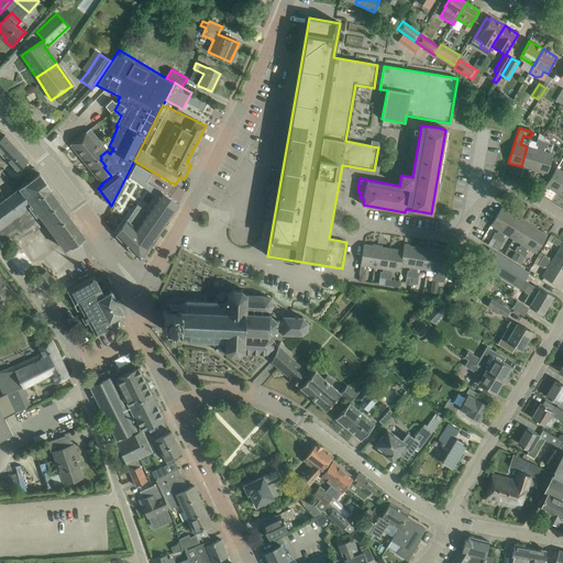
[(70,144),(88,166),(100,156),(107,151),(89,129),(70,144)]
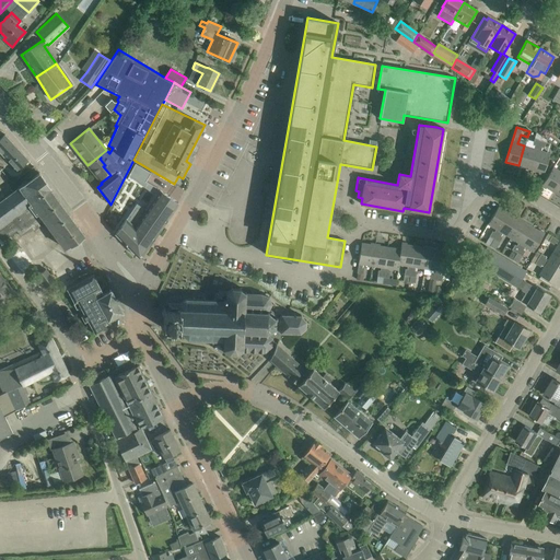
[(524,146),(518,165),(531,170),(540,140),(541,136),(536,132),(532,148),(524,146)]
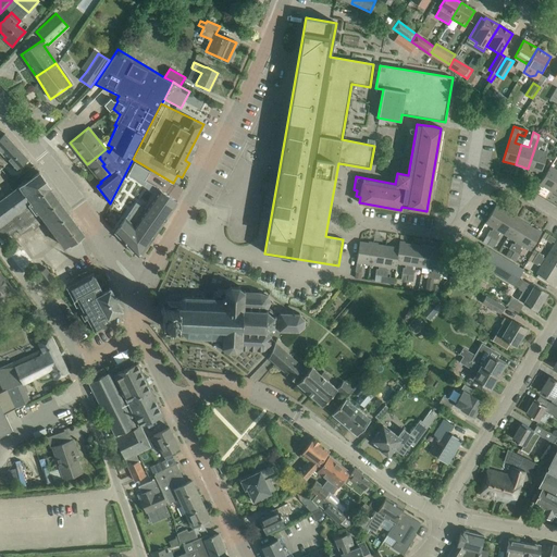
[(546,133),(543,138),(553,146),(556,140),(546,133)]
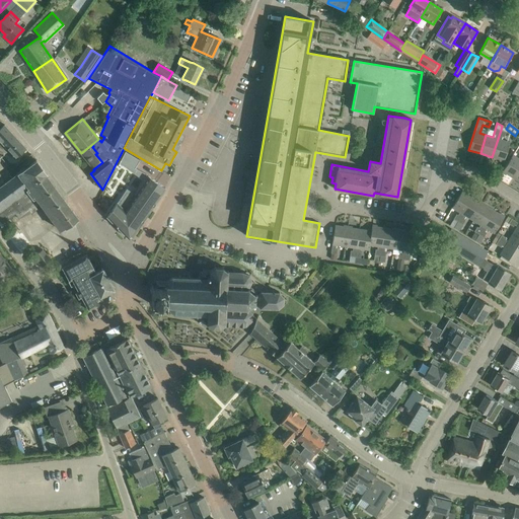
[(0,128),(0,142),(3,146),(7,150),(15,159),(19,155),(26,148),(14,136),(4,125),(0,128)]
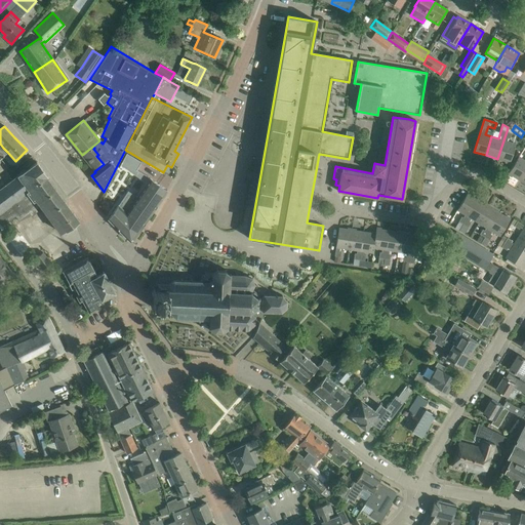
[(507,131),(497,159),(510,163),(516,144),(509,142),(512,133),(507,131)]
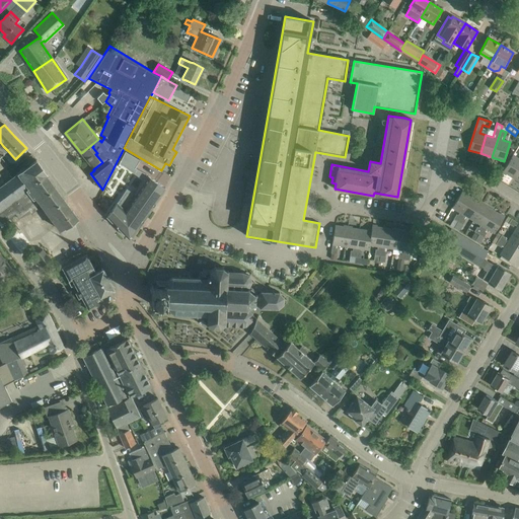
[(93,146),(92,144),(81,153),(93,169),(102,162),(95,154),(97,153),(92,147),(93,146)]
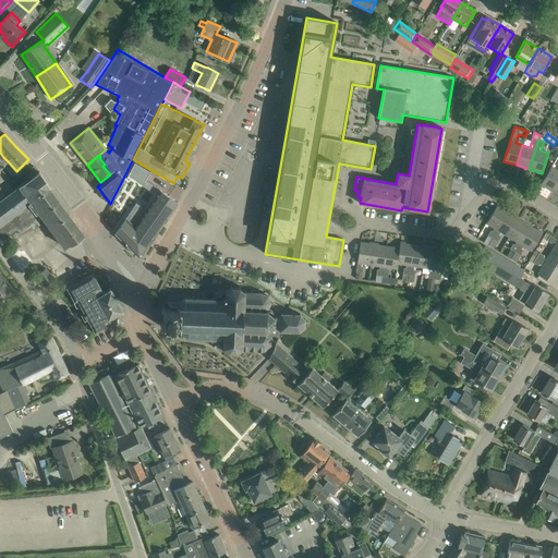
[(126,179),(112,206),(128,216),(114,233),(137,256),(142,255),(178,203),(157,187),(161,181),(149,173),(150,172),(134,162),(126,179)]
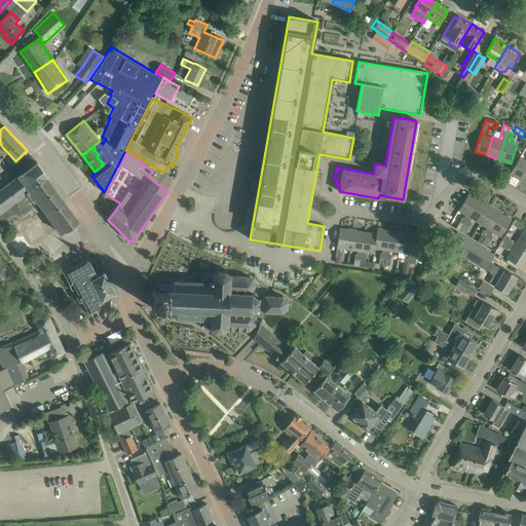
[(525,159),(525,160),(519,157),(509,174),(520,181),(525,170),(525,159)]
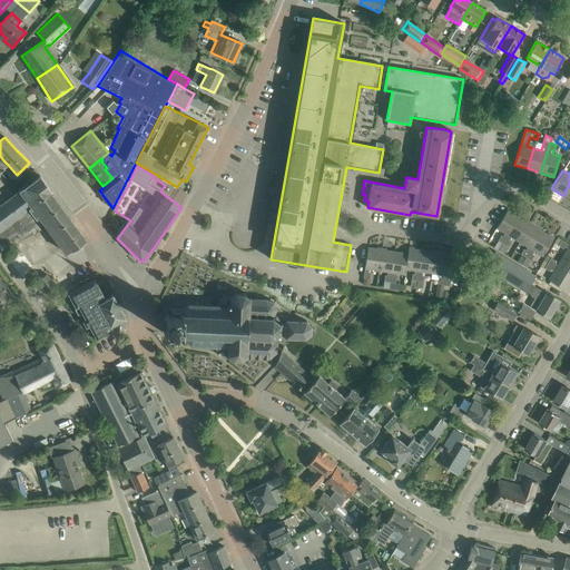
[(40,176),(20,190),(0,205),(0,241),(3,245),(17,235),(20,241),(43,223),(66,253),(71,248),(71,249),(85,239),(50,192),(51,192),(40,176)]
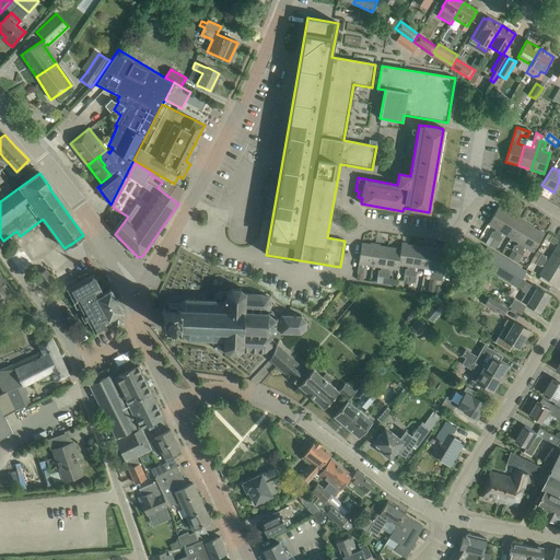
[(510,213),(499,206),(488,224),(496,229),(494,232),(492,231),(489,236),(491,237),(494,240),(510,213)]
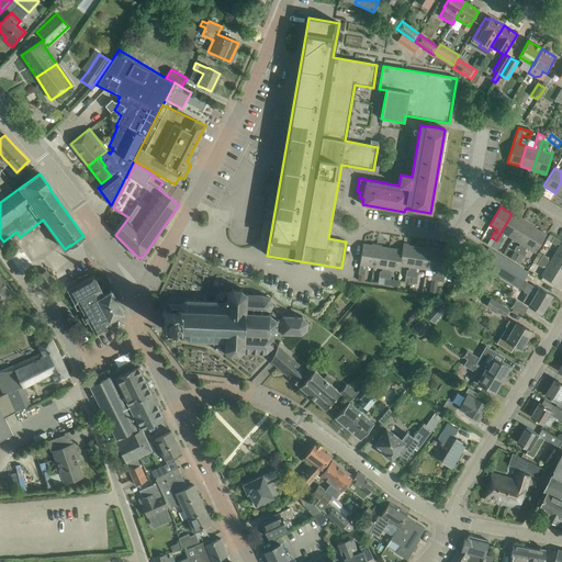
[(512,214),(496,240),(499,243),(501,244),(506,235),(512,238),(523,221),(512,214)]
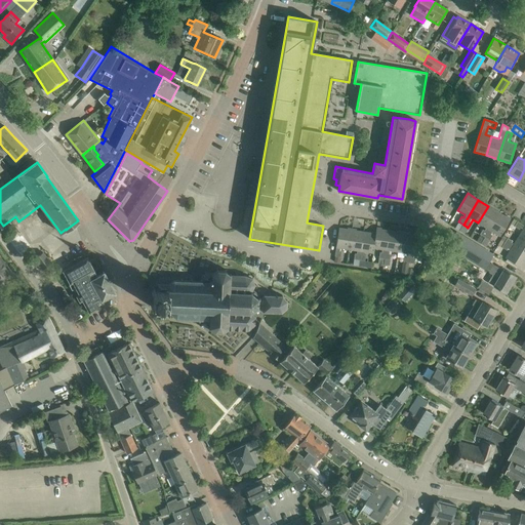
[(484,237),(499,212),(488,206),(478,223),(484,227),(479,234),(484,237)]
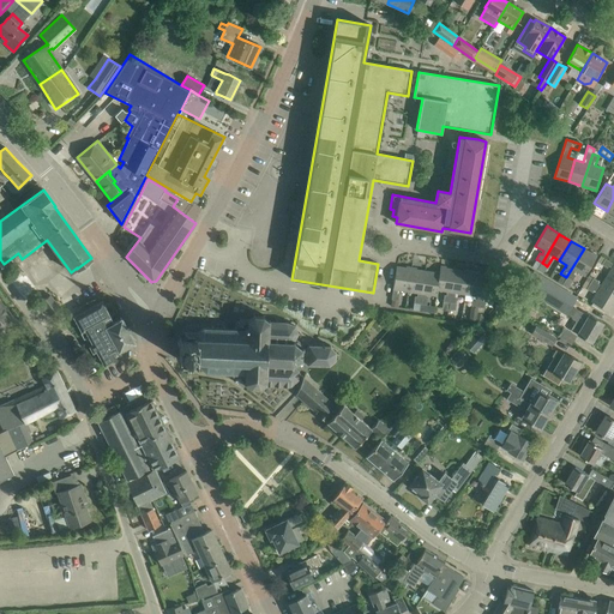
[(577,271),(584,276),(596,257),(584,248),(566,277),(572,281),(577,271)]
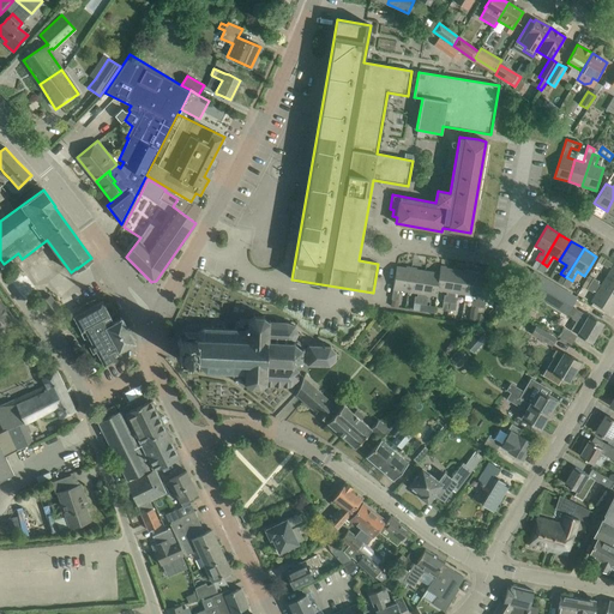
[(536,259),(531,268),(535,269),(537,270),(542,263),(539,260),(536,259)]
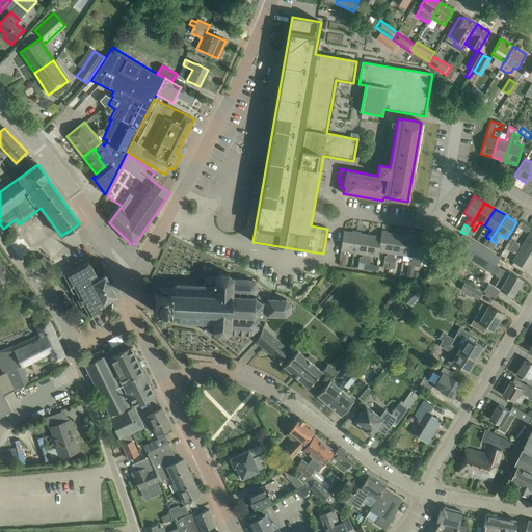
[(529,234),(525,240),(531,243),(531,229),(524,224),(521,229),(529,234)]
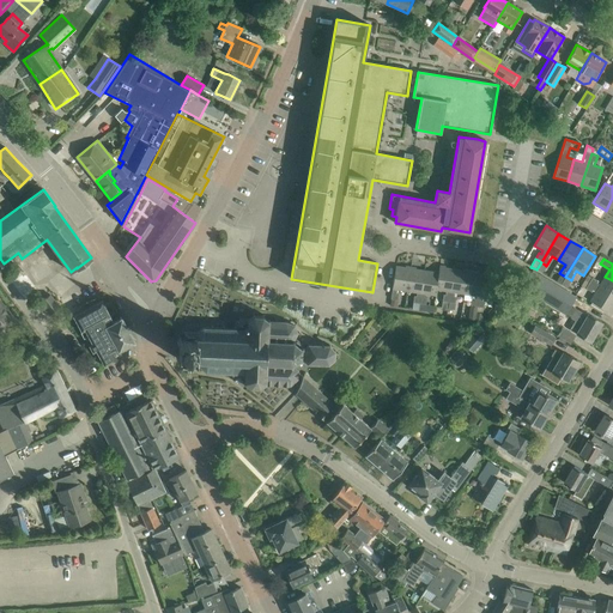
[(541,262),(536,269),(541,273),(546,266),(545,265),(541,262)]
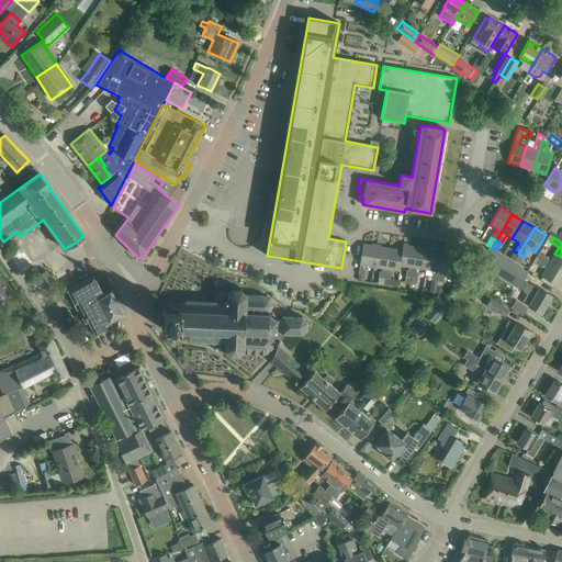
[(366,266),(373,267),(377,246),(362,244),(358,274),(358,280),(364,281),(366,276),(364,276),(366,266)]
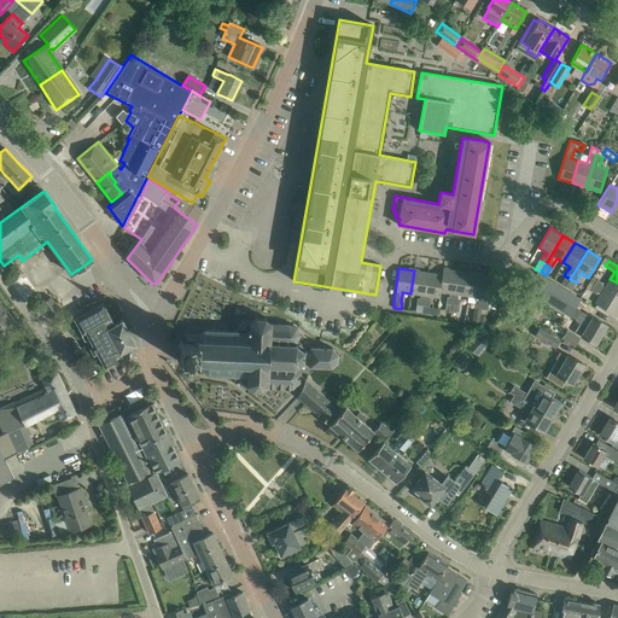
[(443,269),(442,275),(439,292),(448,293),(445,303),(444,303),(443,318),(450,319),(452,304),(458,272),(443,269)]
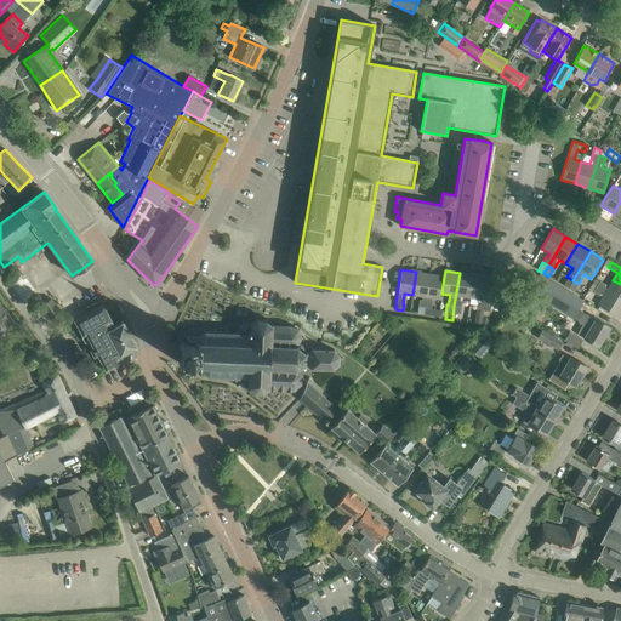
[(429,274),(416,272),(412,295),(420,296),(419,307),(425,308),(429,274)]
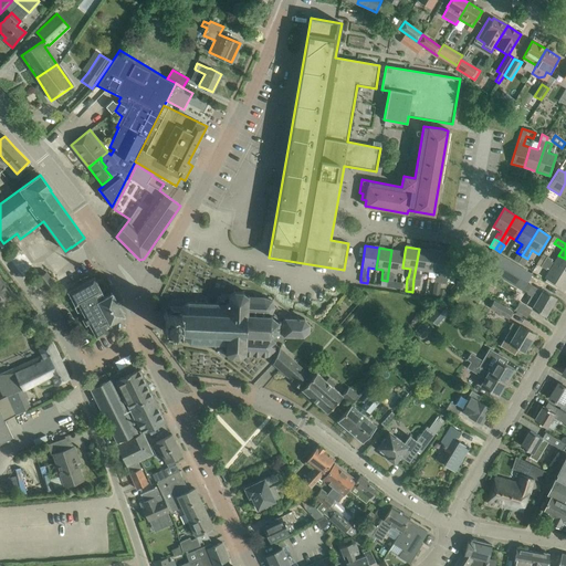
[(421,271),(429,272),(432,251),(419,249),(413,279),(420,280),(421,271)]
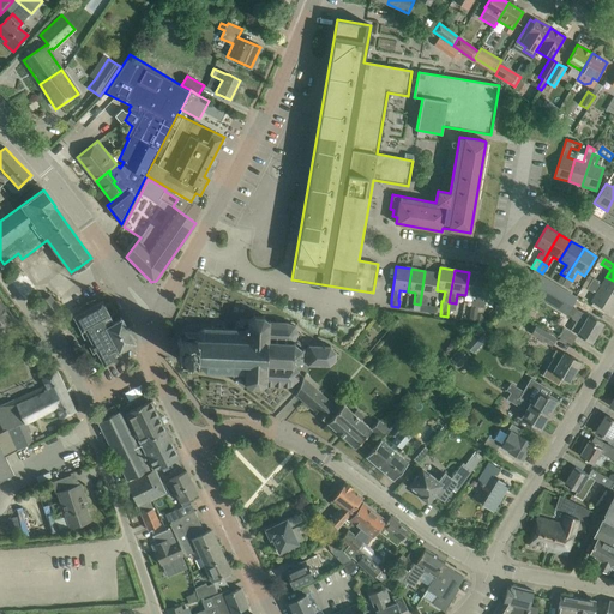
[(437,296),(437,290),(439,274),(425,271),(420,305),(426,305),(428,295),(437,296)]
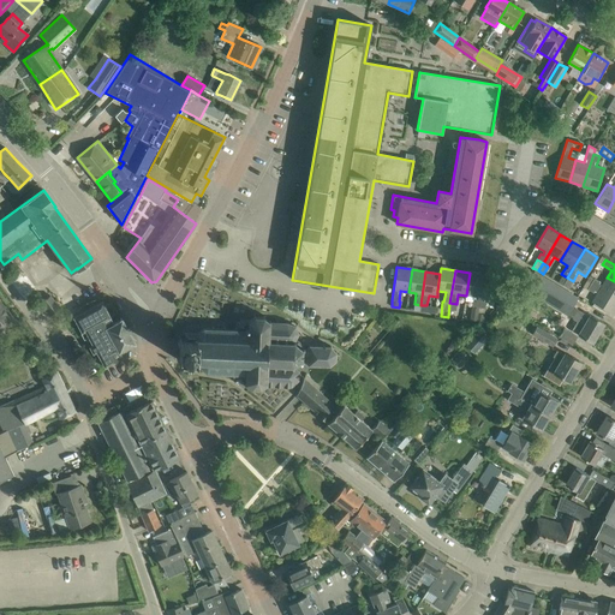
[(567,315),(577,298),(535,272),(524,288),(567,315)]
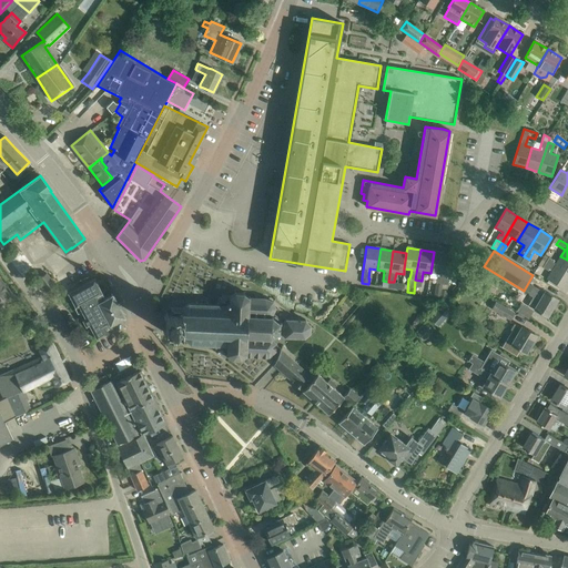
[(447,253),(434,252),(430,273),(437,274),(434,295),(439,296),(440,291),(447,253)]
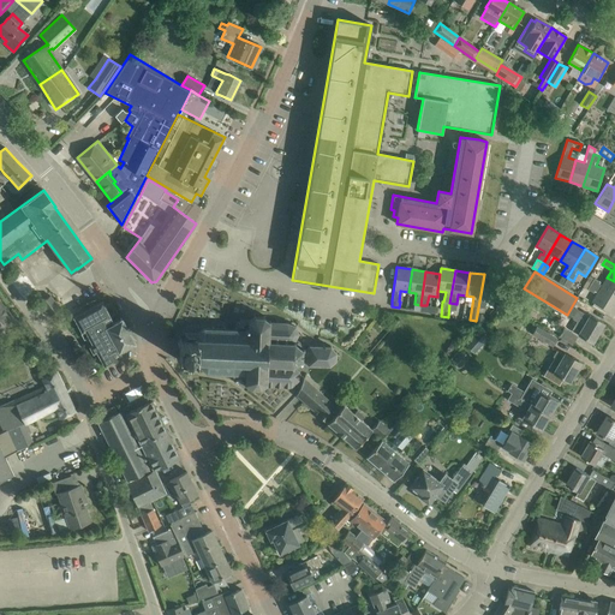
[(499,276),(484,274),(477,315),(483,316),(487,298),(495,299),(499,276)]
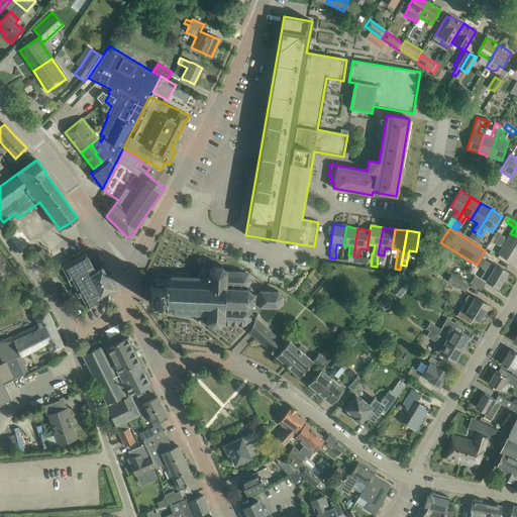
[(476,234),(473,240),(478,243),(482,236),(477,233),(476,234)]
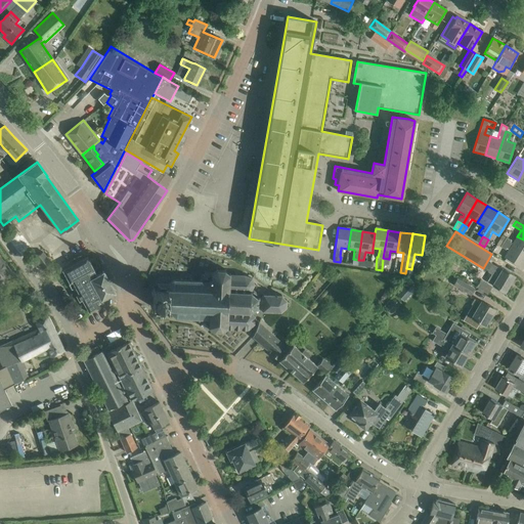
[(504,242),(523,254),(523,239),(517,236),(513,244),(510,242),(511,241),(506,237),(504,242)]
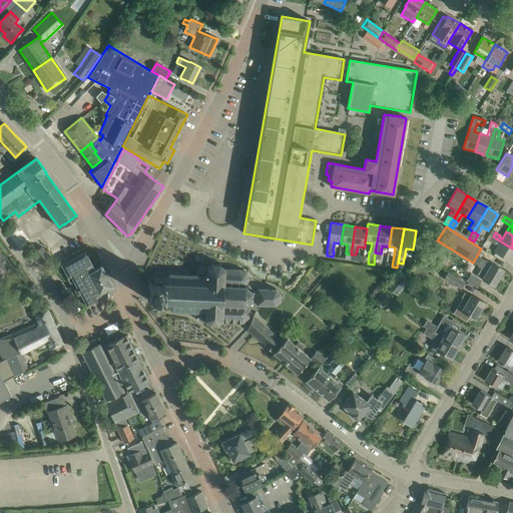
[(490,241),(495,244),(496,242),(498,244),(494,251),(510,262),(512,257),(512,248),(493,236),(490,241)]
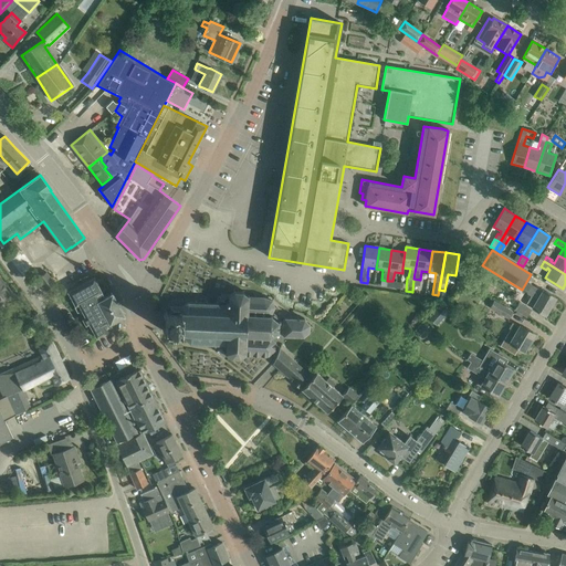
[(55,284),(46,272),(38,279),(46,290),(55,284)]
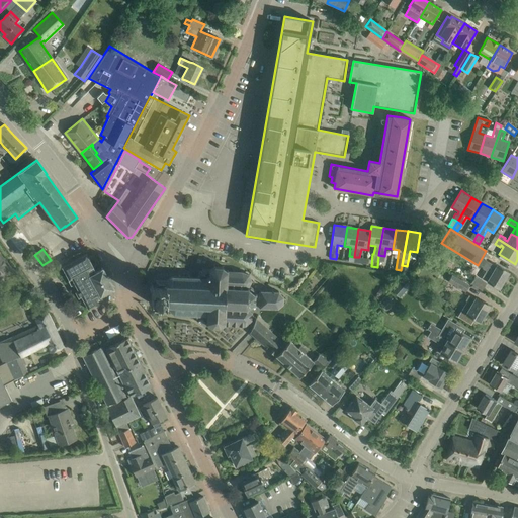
[(0,278),(12,270),(0,253),(0,278)]
